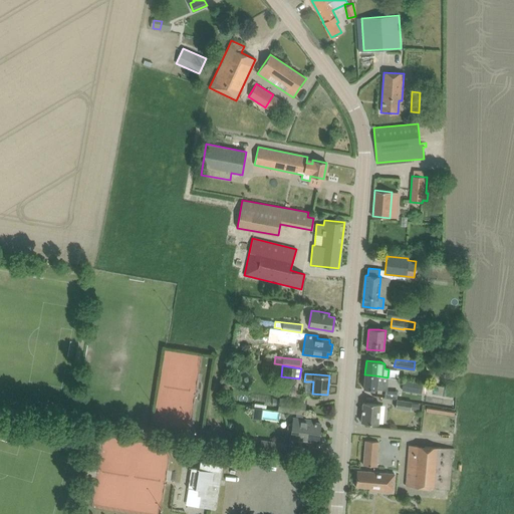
[(375,375),(364,374),(363,389),(376,390),(376,389),(387,391),(388,377),(375,375)]
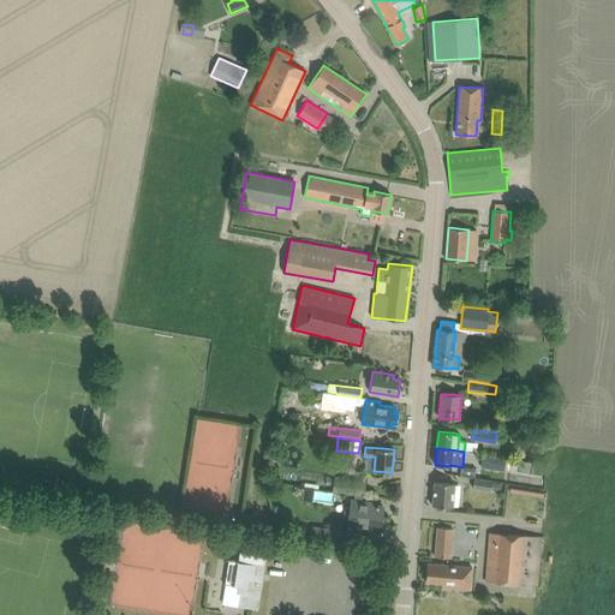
[(503,471),(506,460),(506,458),(483,454),(481,467),(503,471)]
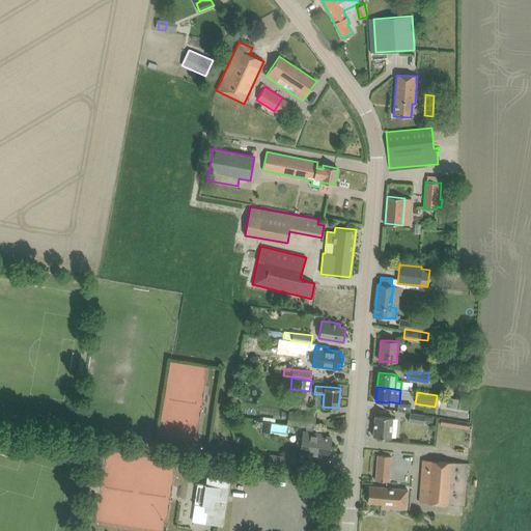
[(300,412),(288,410),(286,424),(306,427),(313,427),(314,428),(316,416),(300,413),(300,412)]
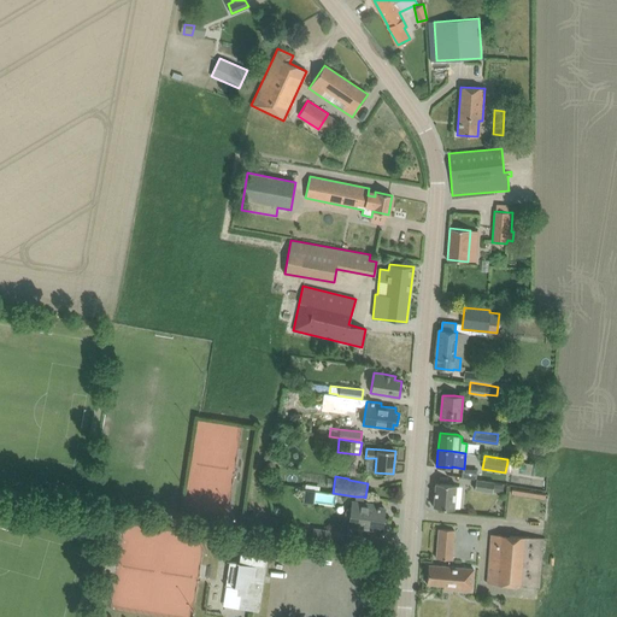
[(474,489),(492,492),(493,491),(494,483),(494,482),(476,480),(474,489)]
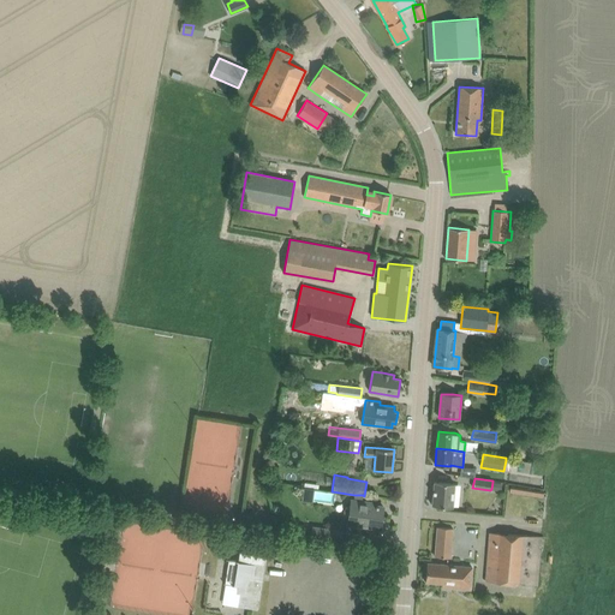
[(454,483),(446,483),(434,482),(431,506),(452,507),(454,483)]
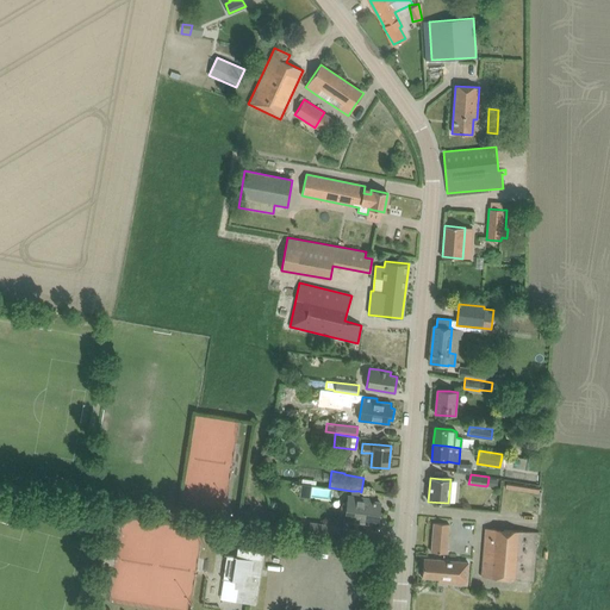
[(489,478),(487,485),(496,487),(497,479),(489,478)]
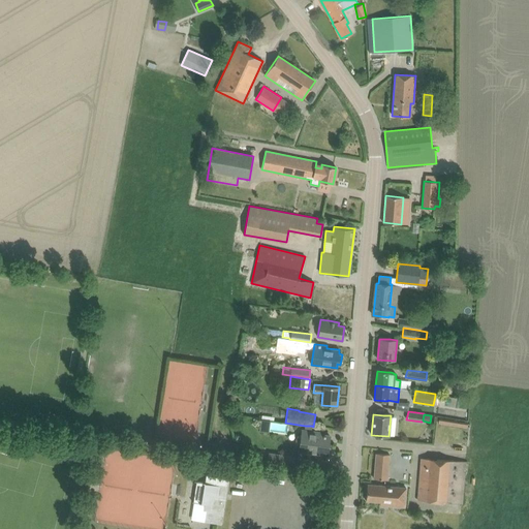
[(467,423),(438,418),(438,423),(467,427),(467,423)]
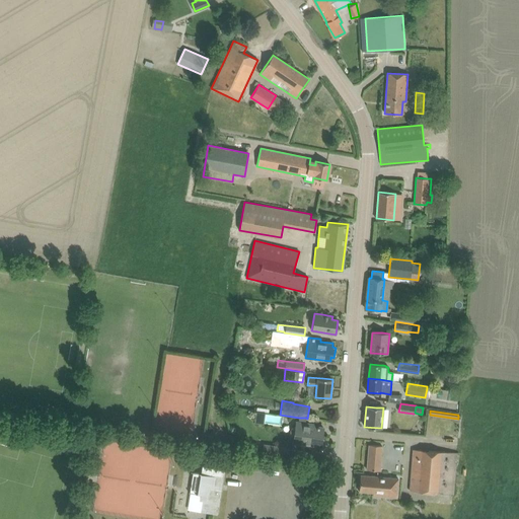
[(263,424),(265,413),(256,412),(254,423),(263,424)]
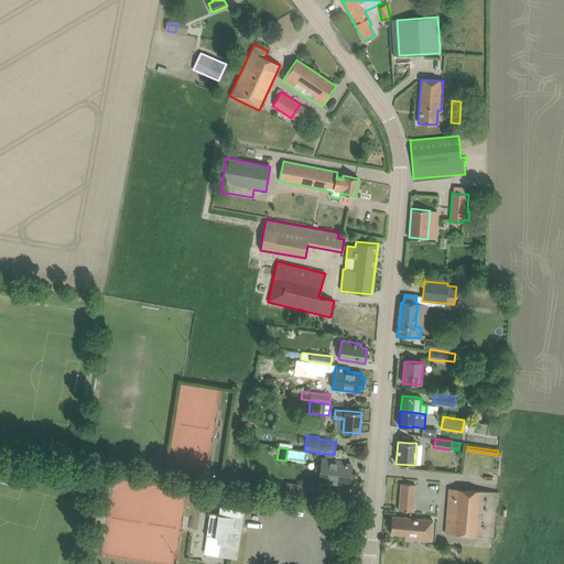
[(333,454),(325,454),(324,459),(322,458),(321,465),(317,465),(316,466),(315,470),(317,473),(320,474),(320,477),(329,478),(329,481),(349,485),(351,464),(336,463),(336,461),(332,459),(333,454)]
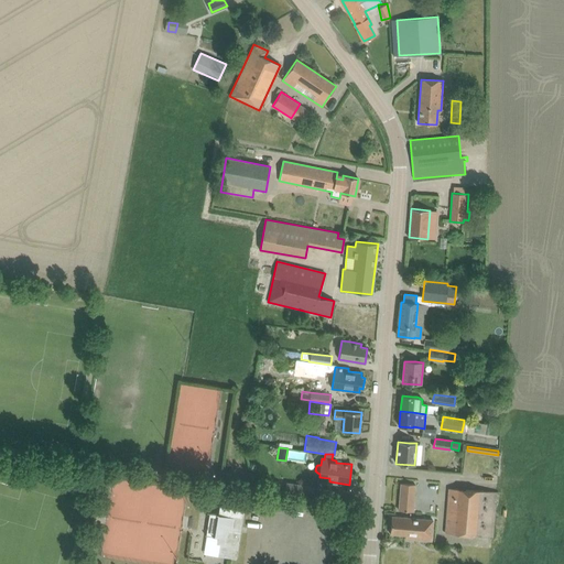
[(314,487),(288,483),(285,491),(313,495),(314,487)]
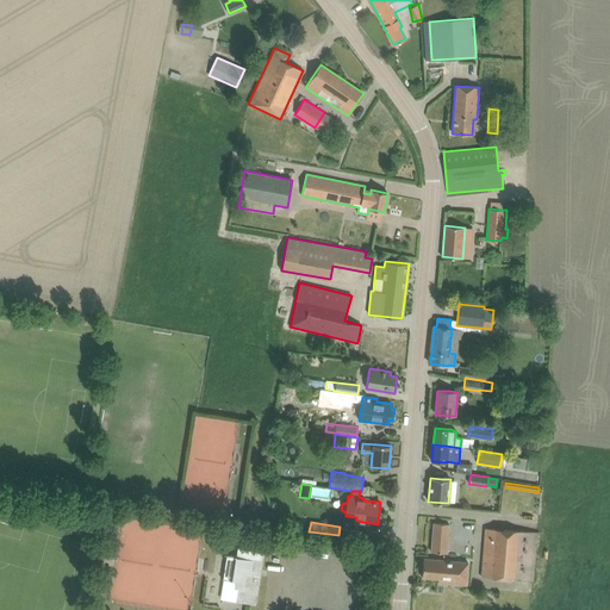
[(449,524),(434,522),(431,552),(447,553),(449,524)]
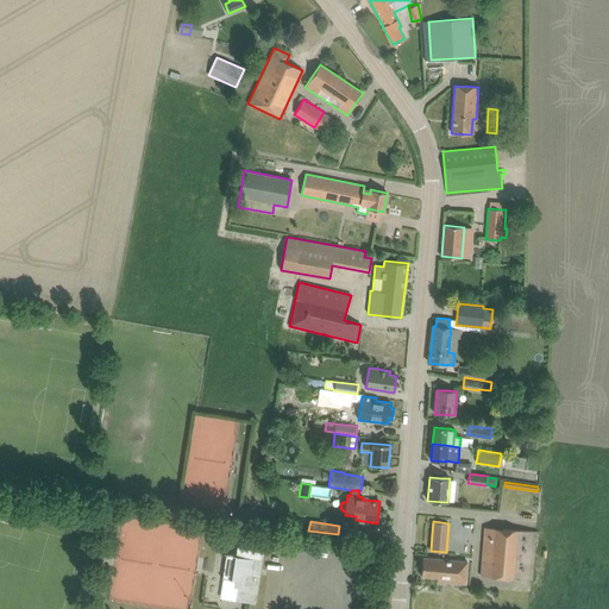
[(252,537),(255,526),(243,522),(240,533),(252,537)]
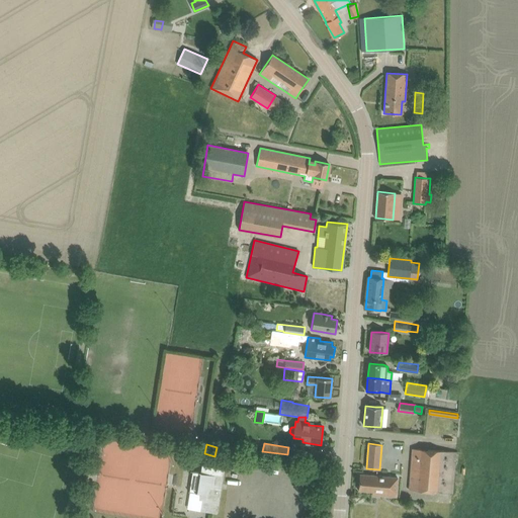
[(409,490),(419,490),(452,493),(455,460),(457,460),(458,451),(412,448),(409,490)]
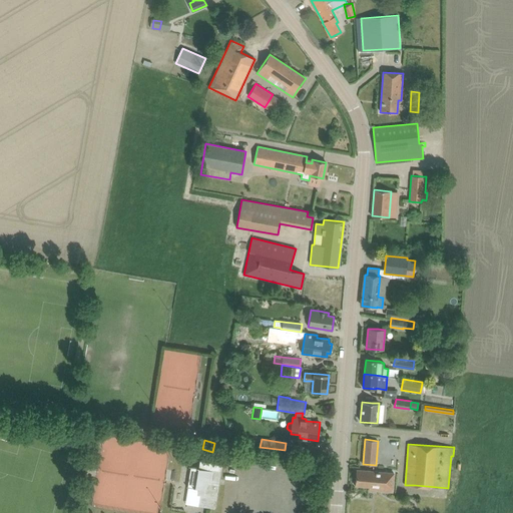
[(198,505),(204,507),(214,508),(221,464),(200,461),(199,468),(190,467),(187,487),(200,489),(198,505)]
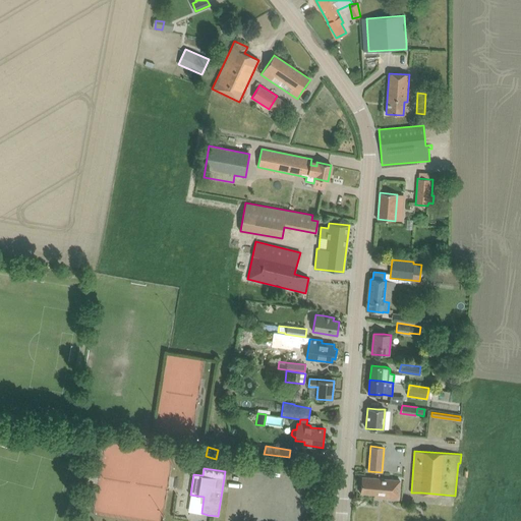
[(374,493),(386,494),(386,498),(398,499),(400,480),(361,476),(360,493),(374,494),(374,493)]
